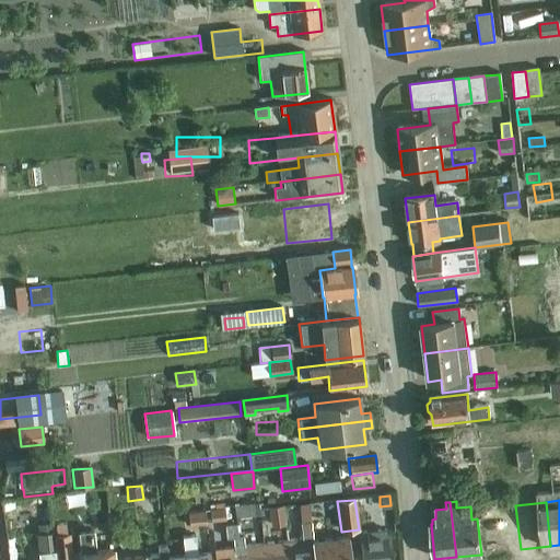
[(235,517),(255,515),(254,503),(234,505),(235,517)]
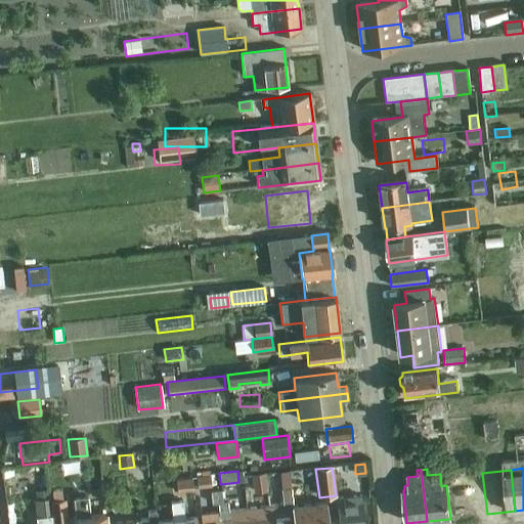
[(294,523),(293,508),(291,488),(289,471),(279,472),(284,506),(273,507),(269,507),(270,523),(294,523)]
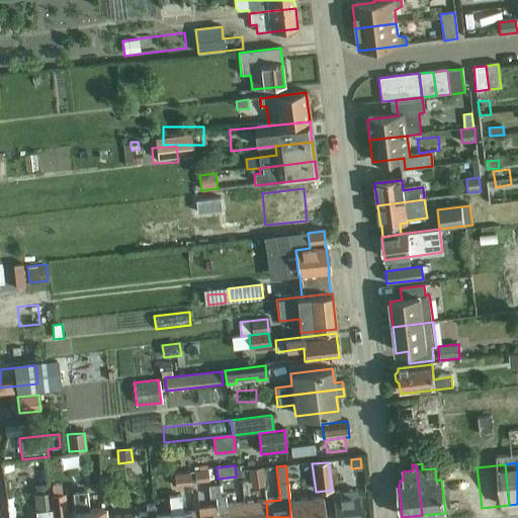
[(353,481),(362,480),(361,467),(351,468),(353,481)]
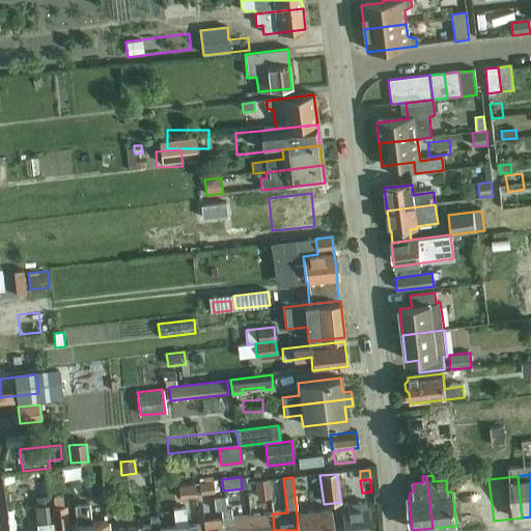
[(257,499),(270,497),(268,480),(255,482),(257,499)]
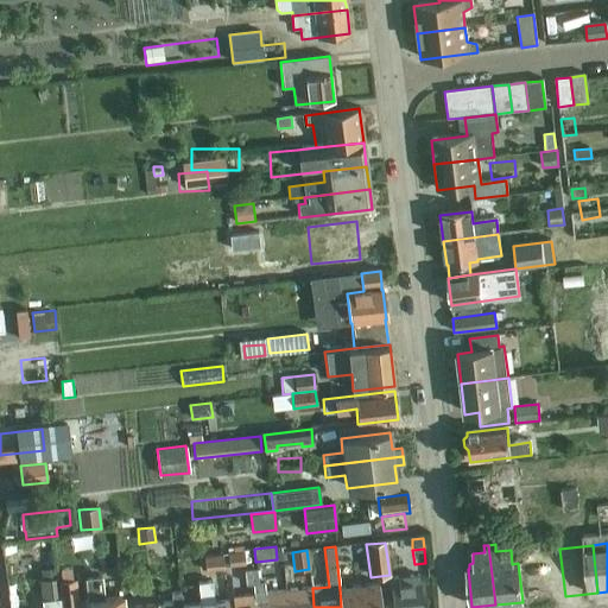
[(245,565),(244,552),(227,555),(229,568),(245,565)]
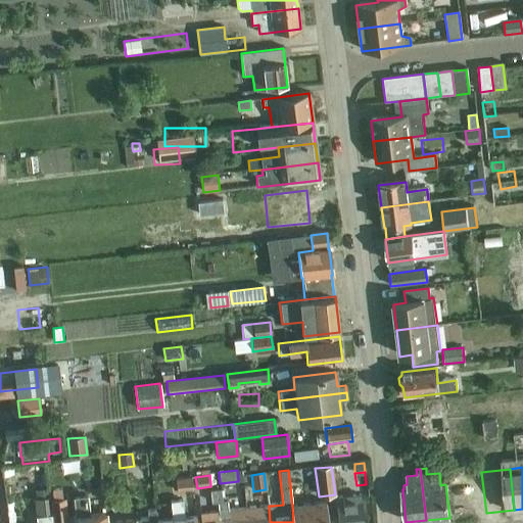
[(192,490),(191,477),(176,479),(177,492),(192,490)]
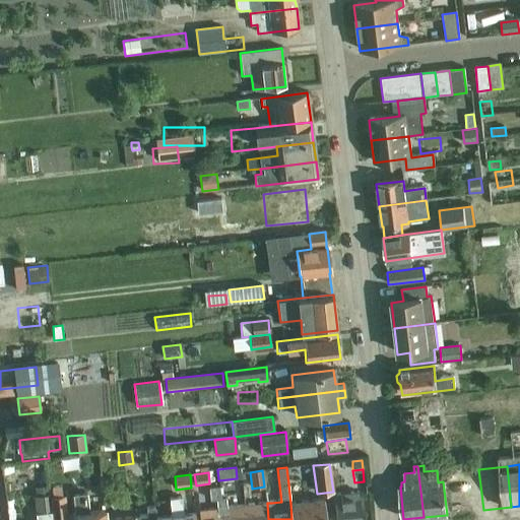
[(222,519),(220,498),(221,498),(219,485),(208,488),(210,501),(216,500),(217,509),(199,511),(199,519),(222,519)]
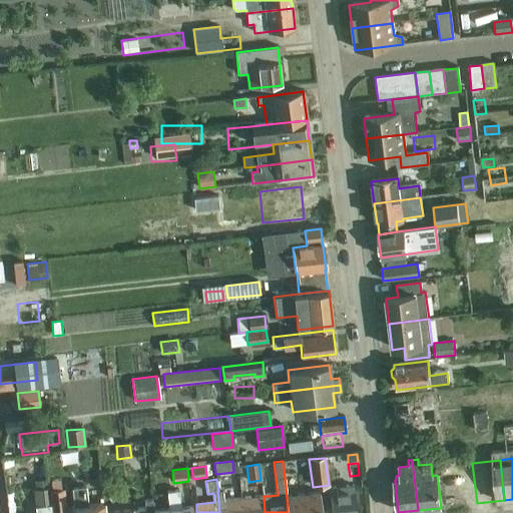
[(50,512),(47,485),(46,480),(40,480),(41,489),(34,490),(36,507),(35,507),(35,512),(50,512)]
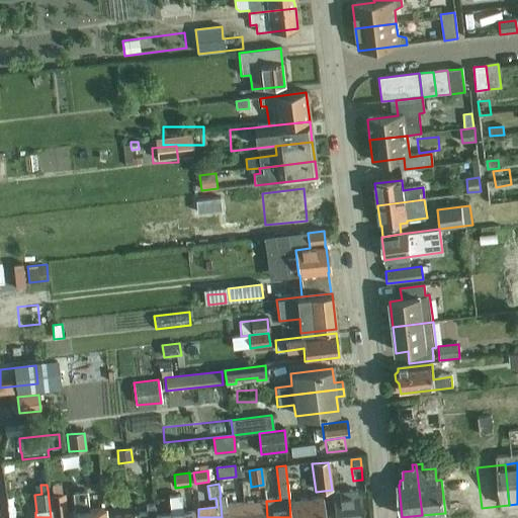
[(358,517),(355,491),(333,494),(336,517),(358,517)]
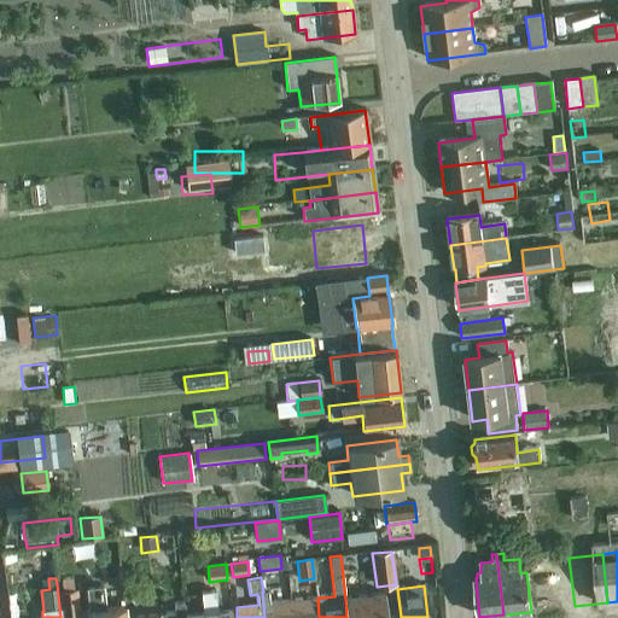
[(123,617),(123,607),(105,610),(103,587),(87,589),(89,611),(85,612),(85,617),(123,617)]
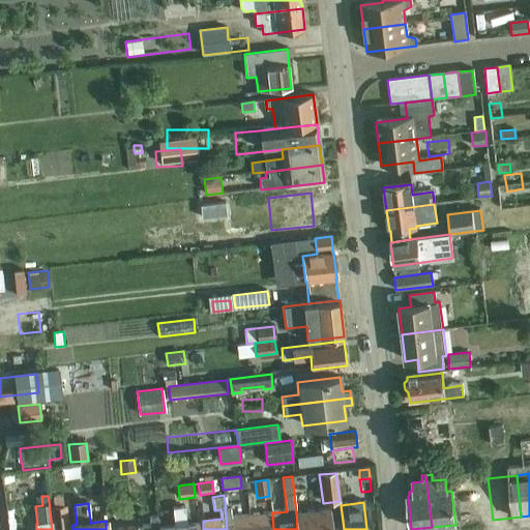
[(66,504),(52,506),(54,529),(64,529),(69,529),(66,504)]
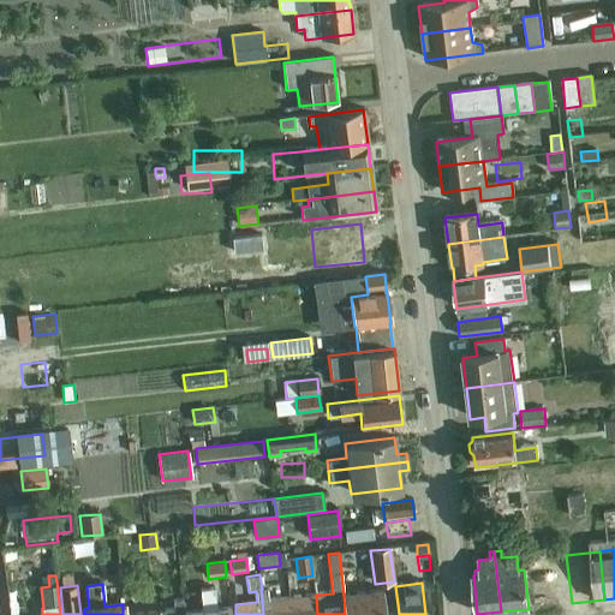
[(184,614),(231,614),(231,608),(216,610),(214,589),(201,590),(203,611),(184,614)]
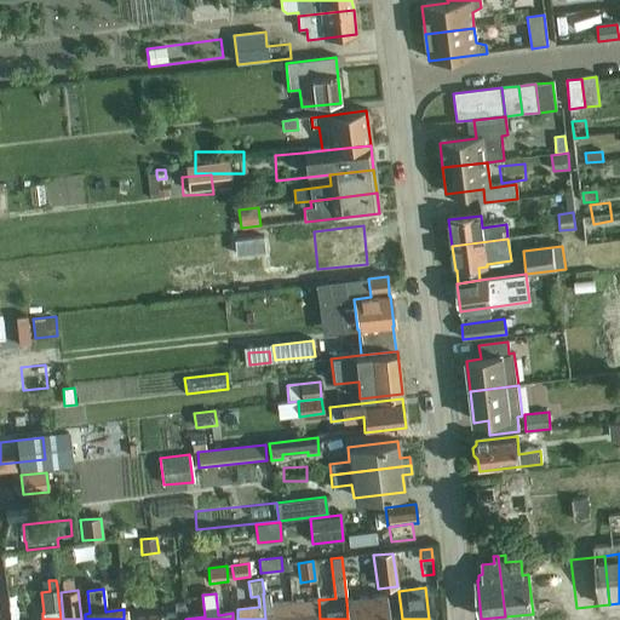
[(293,619),(292,603),(269,606),(268,593),(264,593),(263,593),(265,619),(293,619)]
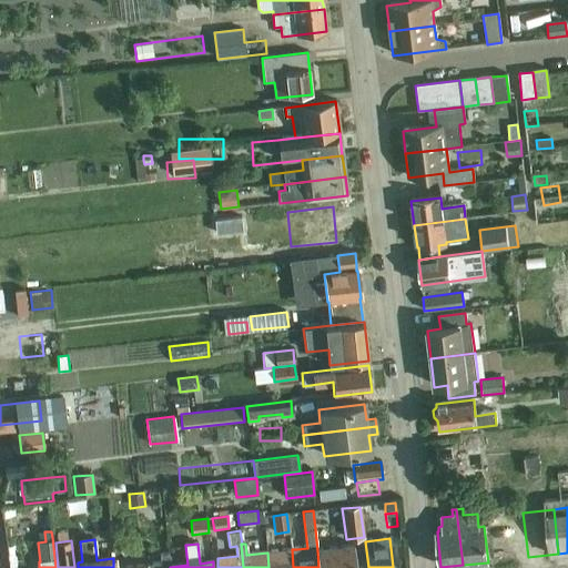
[(317,550),(318,567),(354,567),(353,546),(317,550)]
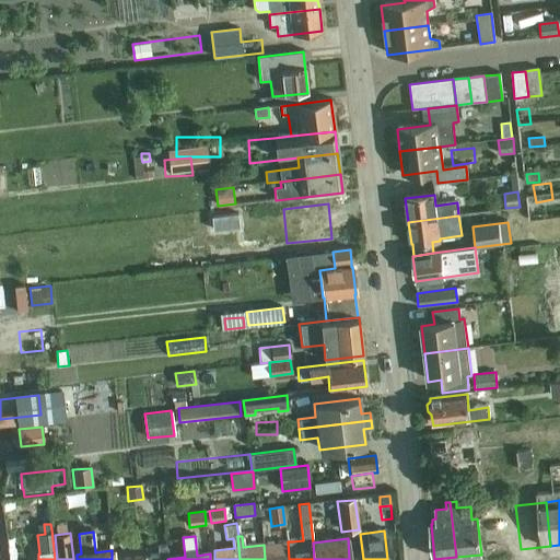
[(265,559),(289,559),(288,541),(264,545),(265,559)]
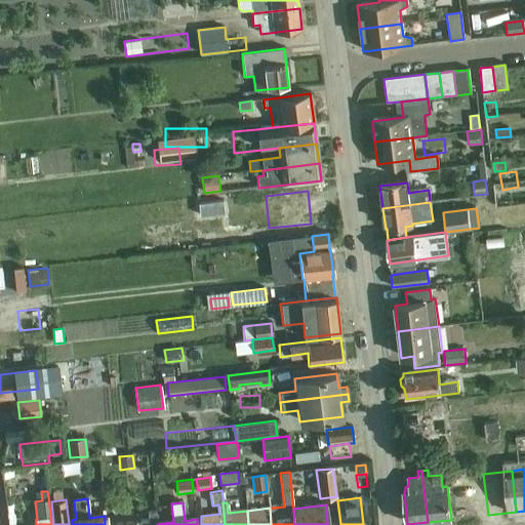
[(157,524),(156,513),(147,514),(148,523),(136,524),(136,523),(116,524),(157,524)]
